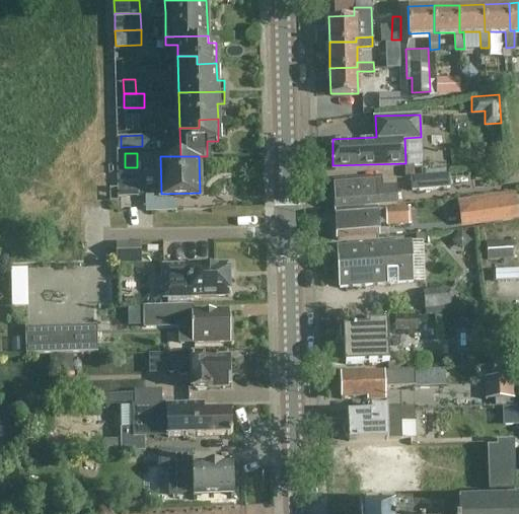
[(137,168),(119,168),(119,194),(138,193),(137,168)]
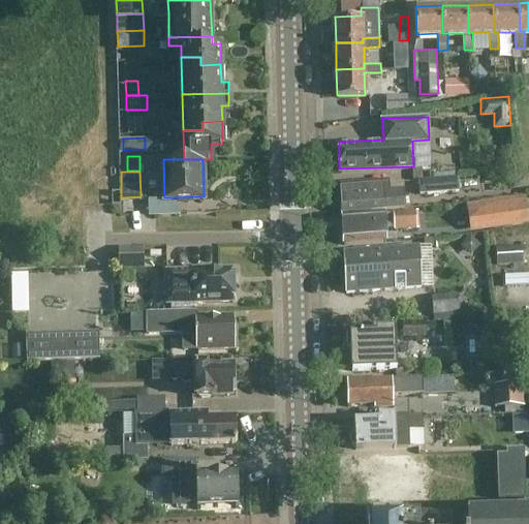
[(457,174),(418,177),(419,190),(458,187),(457,174)]
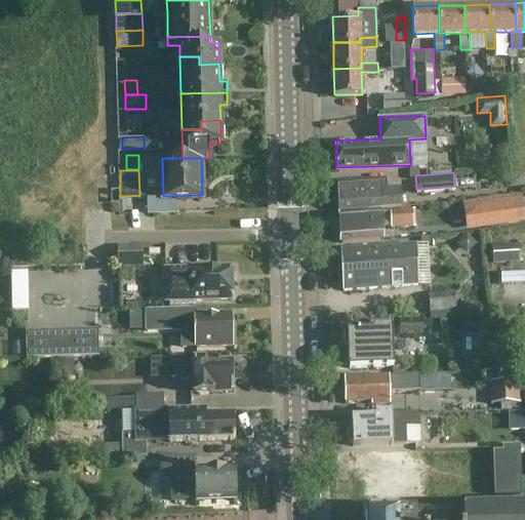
[(400,190),(379,191),(378,177),(337,181),(339,208),(401,205),(400,190)]
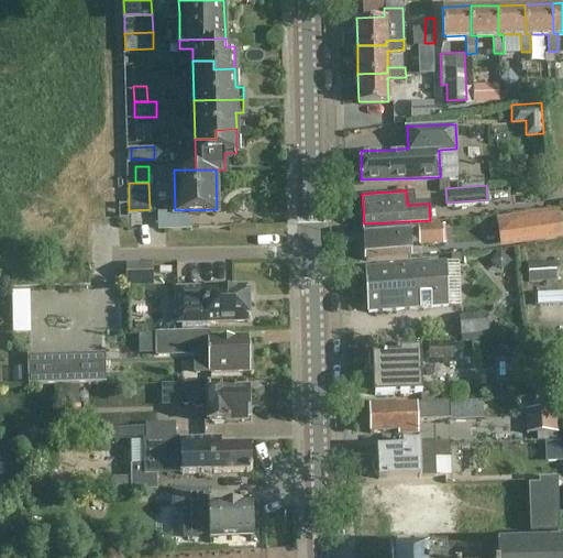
[(483,215),(488,245),(516,241),(511,211),(483,215)]
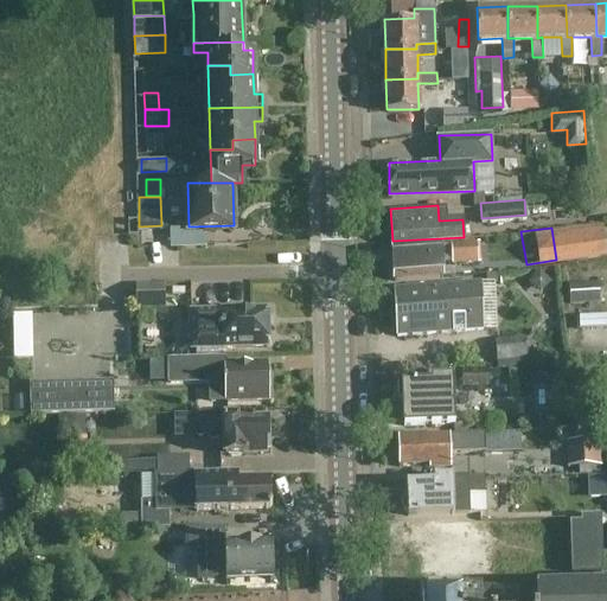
[(453,261),(460,261),(477,260),(475,240),(393,245),(394,277),(442,275),(441,264),(441,251),(453,250),(453,261)]
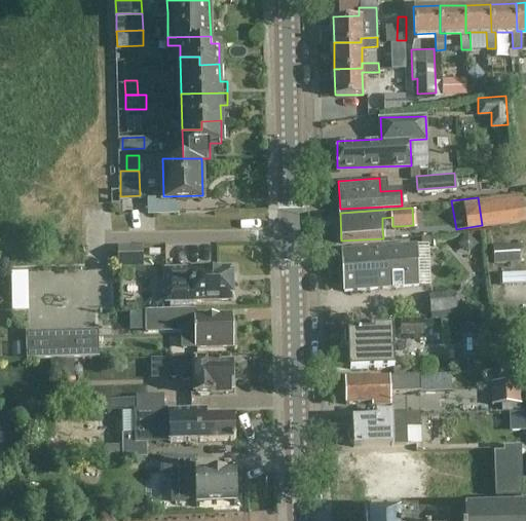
[(519,240),(493,243),(494,260),(520,258),(519,240)]
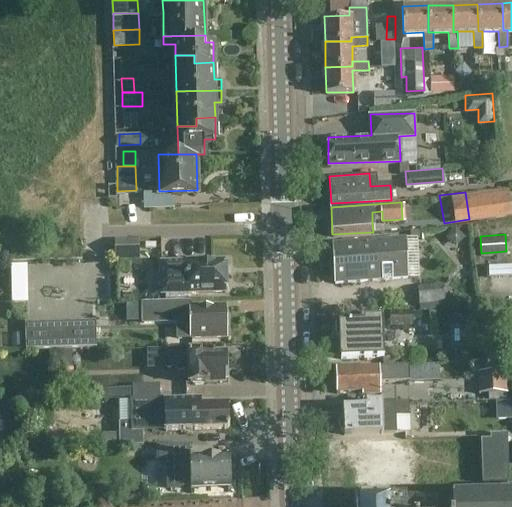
[(335,281),(408,276),(406,235),(332,240),(335,281)]
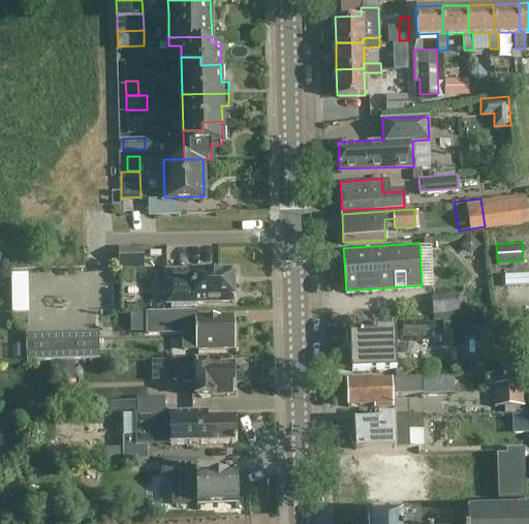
[(118,245),(118,265),(144,265),(143,244),(118,245)]
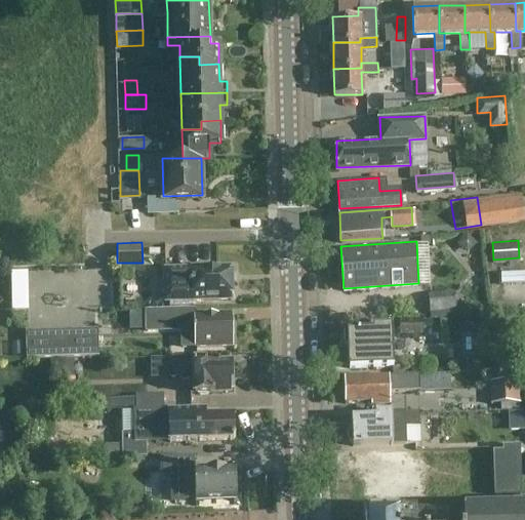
[(232,266),(167,268),(168,298),(233,296),(232,266)]
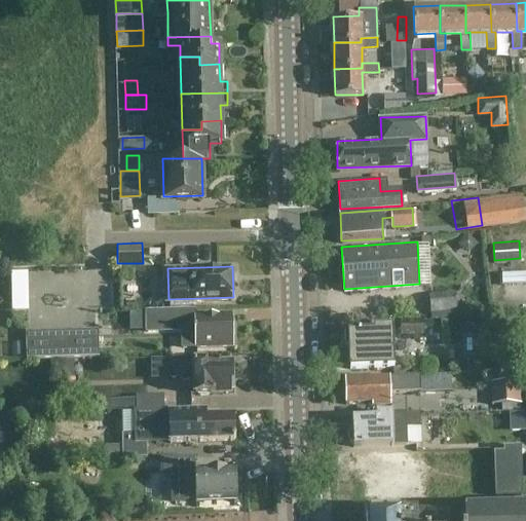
[(455,288),(428,291),(430,309),(456,306),(455,288)]
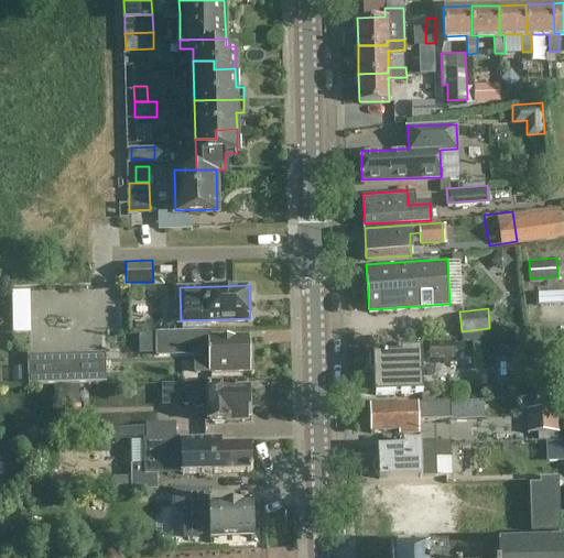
[(212,335),(212,328),(159,329),(159,351),(197,351),(197,369),(210,369),(251,368),(250,334),(212,335)]
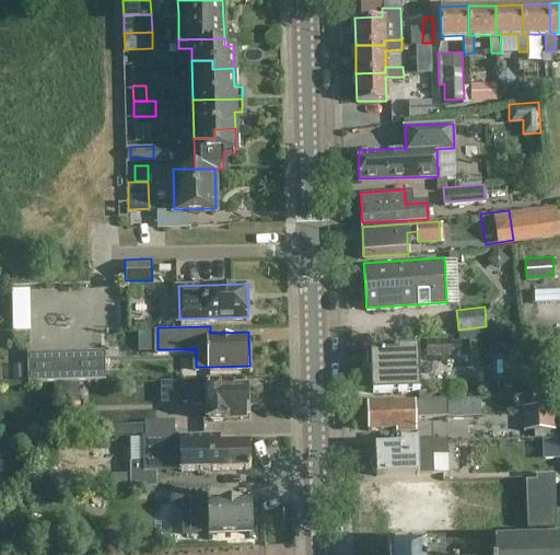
[(396,345),(396,349),(371,350),(372,353),(366,357),(366,366),(372,370),(373,391),(396,390),(419,390),(418,355),(427,355),(427,357),(451,357),(451,339),(426,340),(426,346),(418,345),(418,344),(396,345)]
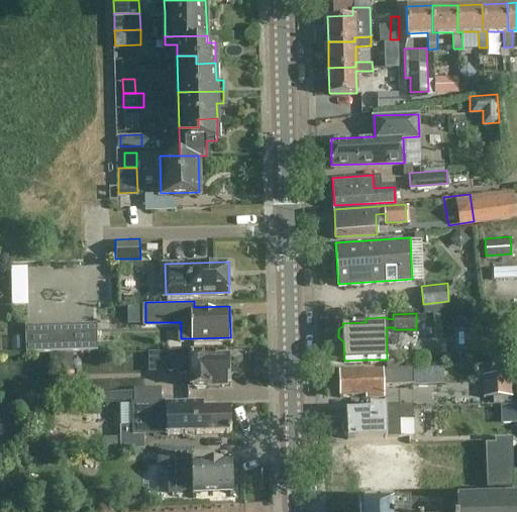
[(25,323),(25,349),(97,346),(97,321),(25,323)]
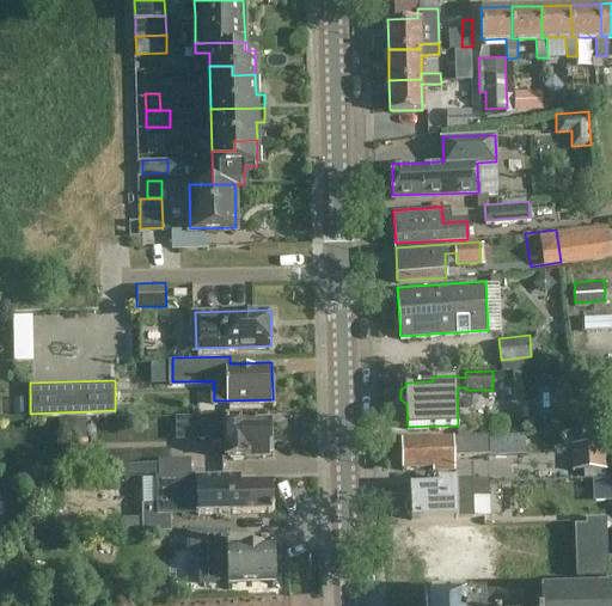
[(273,416),(243,416),(243,412),(200,414),(201,434),(197,434),(197,436),(218,436),(216,433),(214,433),(214,429),(228,428),(228,454),(270,453),(270,447),(274,447),(273,416)]
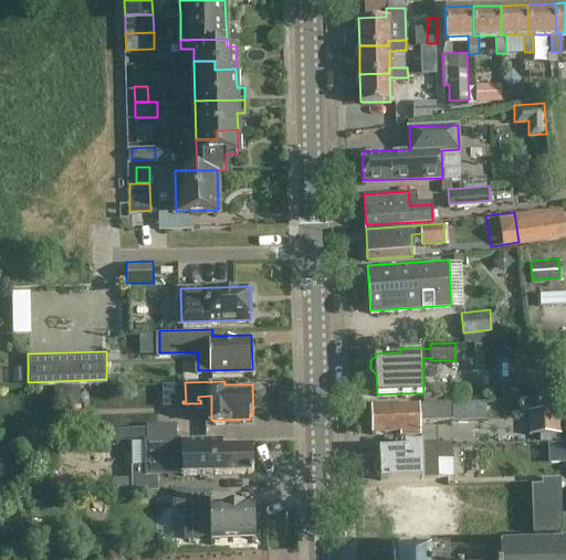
[(450,401),(404,403),(371,404),(373,432),(401,431),(401,434),(412,433),(420,433),(420,420),(451,419),(450,401)]
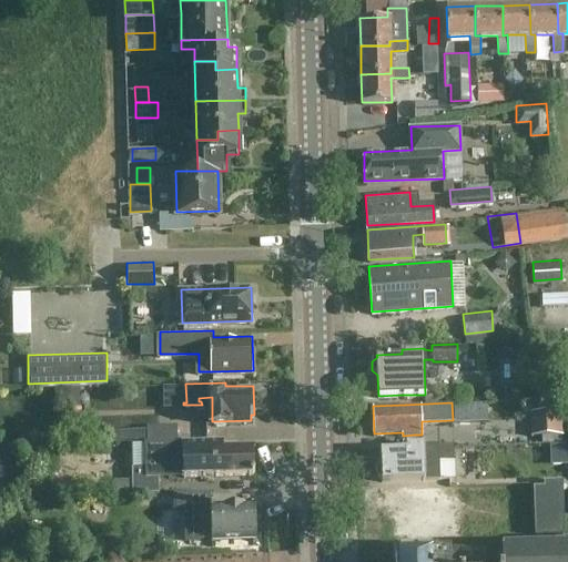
[(477,409),(459,410),(460,427),(477,427),(477,409)]
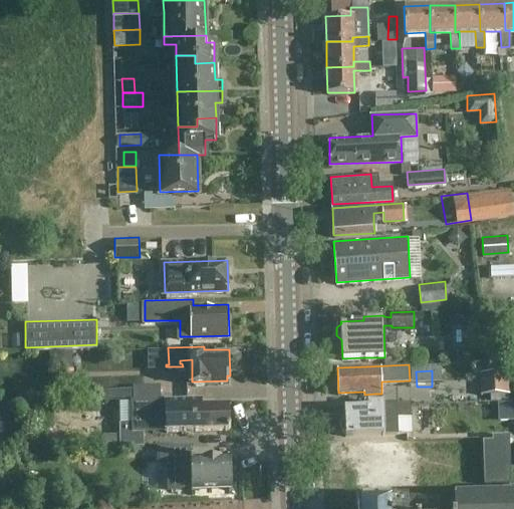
[(486,371),(487,398),(513,396),(513,395),(513,370),(486,371)]
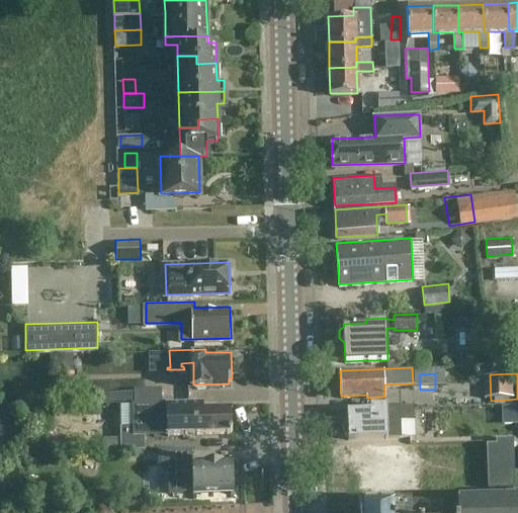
[(167,432),(194,432),(231,431),(234,427),(233,404),(204,405),(203,400),(132,403),(133,423),(119,424),(120,448),(145,447),(145,433),(167,432)]
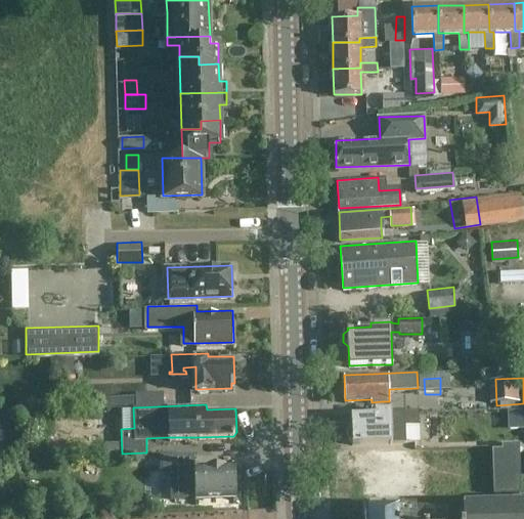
[(0,448),(19,426),(0,409),(0,448)]
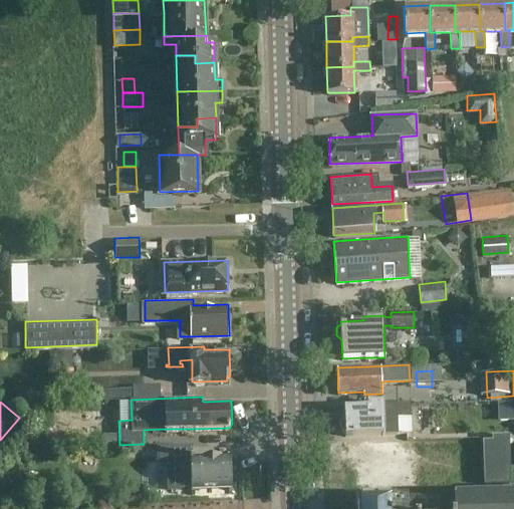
[(410,402),(379,403),(368,403),(368,407),(345,408),(345,416),(344,416),(344,420),(341,421),(341,430),(345,432),(345,435),(371,434),(384,434),(398,434),(397,415),(411,414),(410,402)]
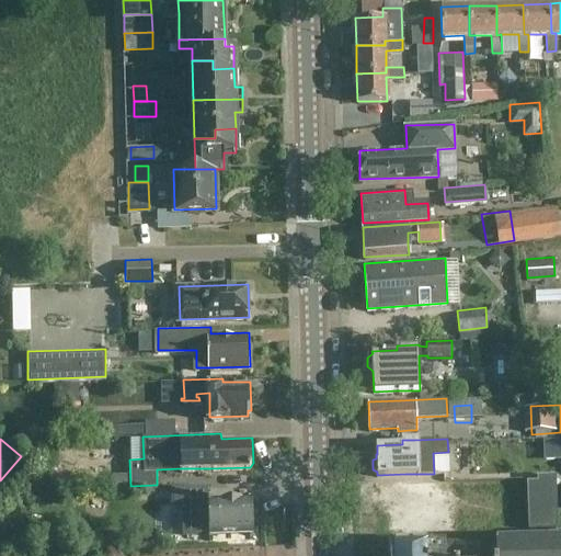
[(526,474),(527,526),(557,525),(556,473),(526,474)]
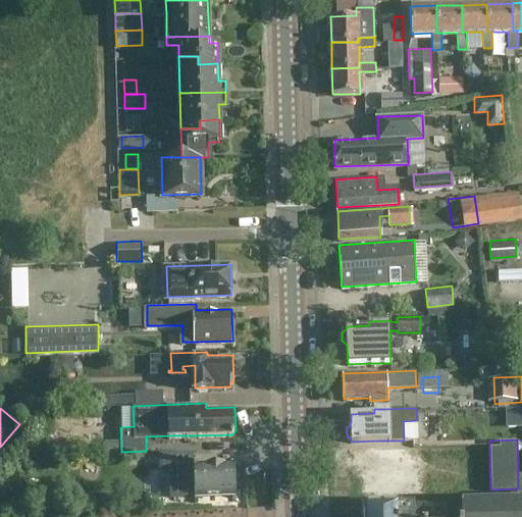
[(412,445),(350,447),(351,483),(358,483),(359,495),(424,494),(422,452),(412,452),(412,445)]
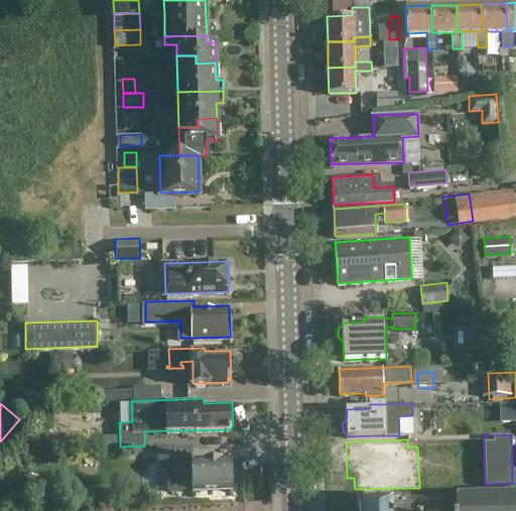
[(197,488),(202,488),(230,487),(230,493),(234,493),(233,454),(229,454),(230,458),(200,459),(196,459),(197,455),(192,454),(192,459),(170,460),(170,446),(147,446),(147,472),(191,471),(192,493),(197,493),(197,488)]
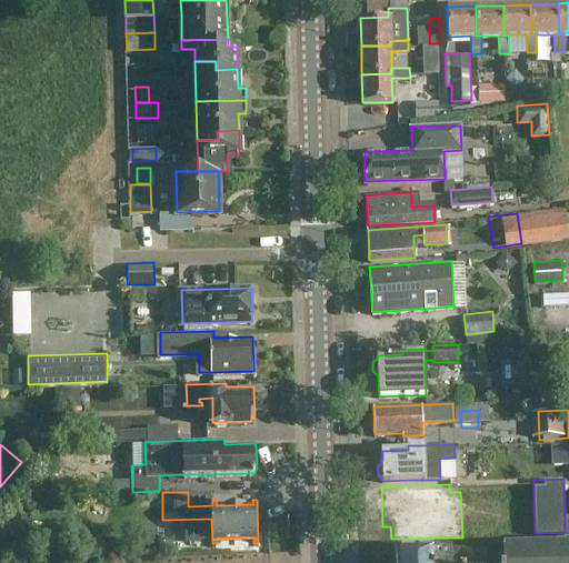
[(488,561),(488,562),(568,562),(568,545),(565,546),(565,549),(501,550),(501,561),(488,561)]
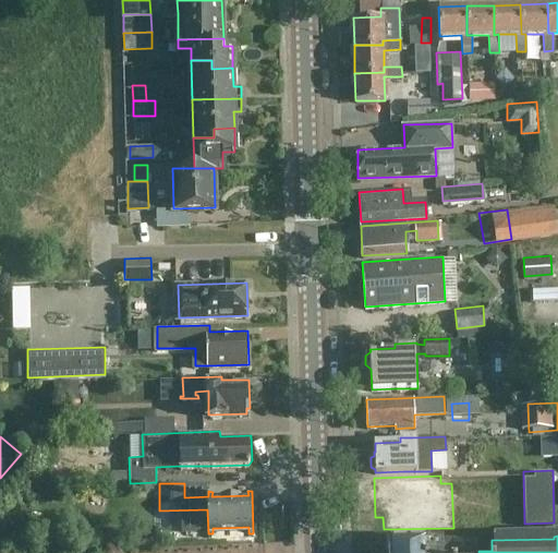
[(471,552),(471,541),(388,542),(388,552),(471,552)]
